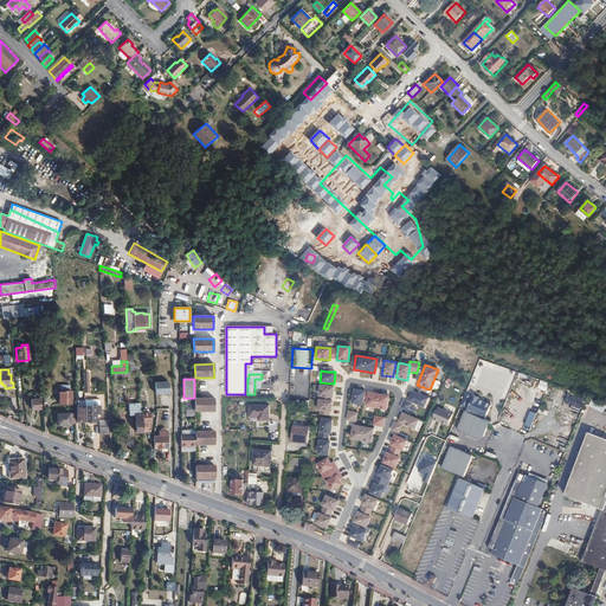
[(537,388),(546,392),(548,384),(540,381),(537,388)]
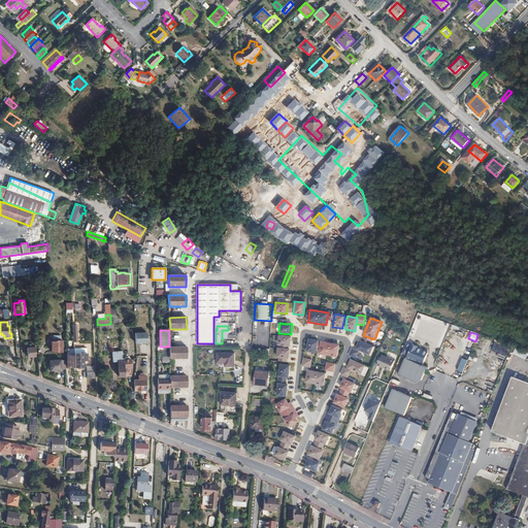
[(147,333),(136,333),(136,343),(147,343),(147,333)]
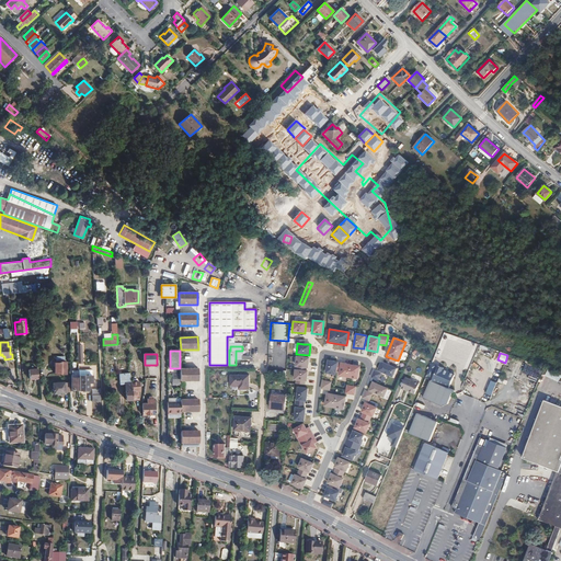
[(309,357),(296,356),(295,367),(308,368),(309,357)]
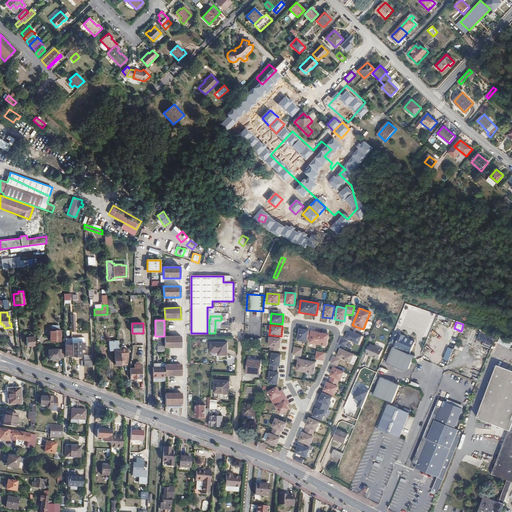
[(307,339),(308,331),(299,329),(296,341),(306,342),(307,339)]
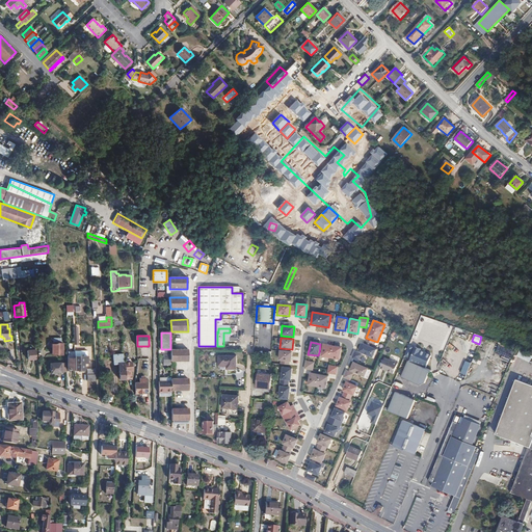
[(60,343),(52,343),(52,353),(62,354),(63,343),(60,343)]
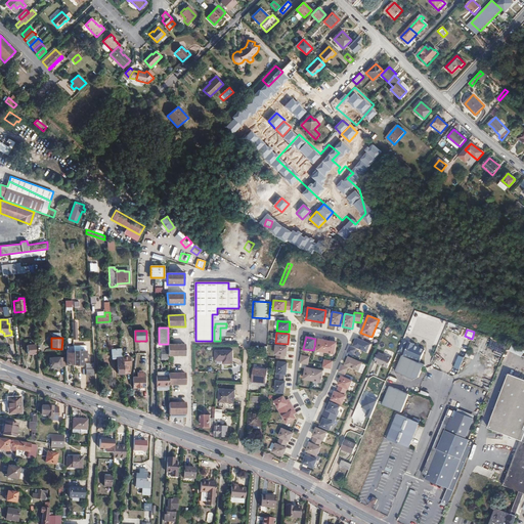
[(370,344),(356,338),(352,347),(356,348),(366,352),(370,344)]
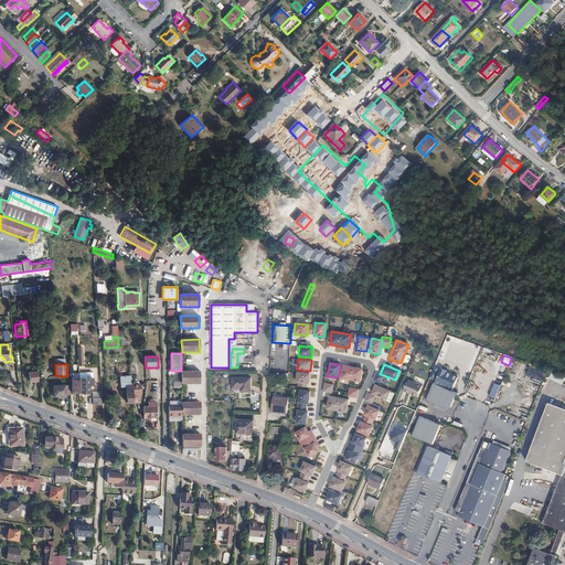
[(363,369),(342,365),(341,375),(340,379),(360,382),(363,369)]
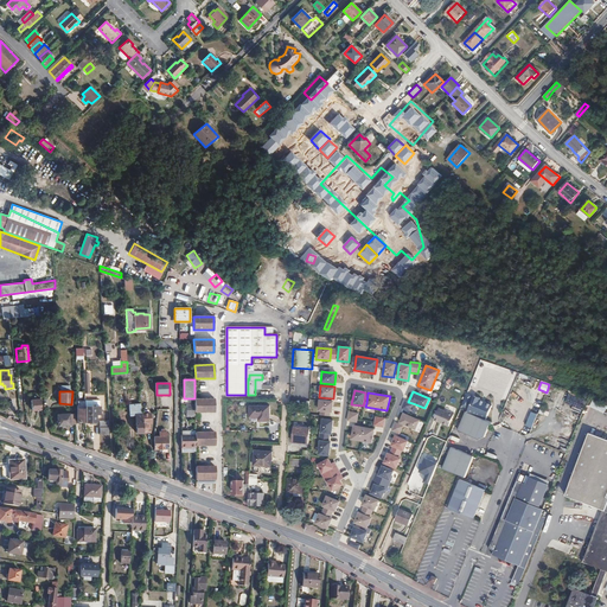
[(572,410),(580,413),(585,400),(568,395),(566,403),(573,406),(572,410)]
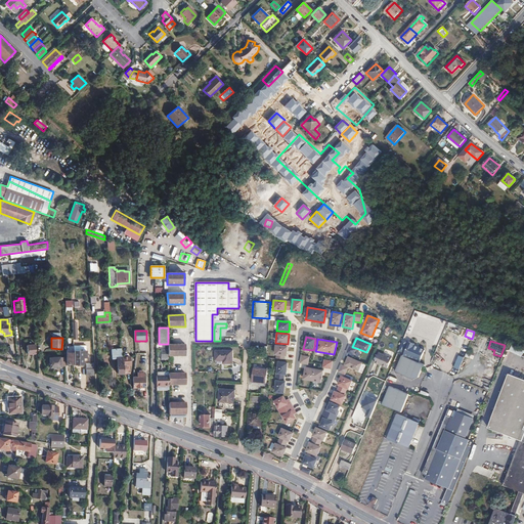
[(185,344),(168,344),(168,352),(168,356),(185,355),(185,344)]
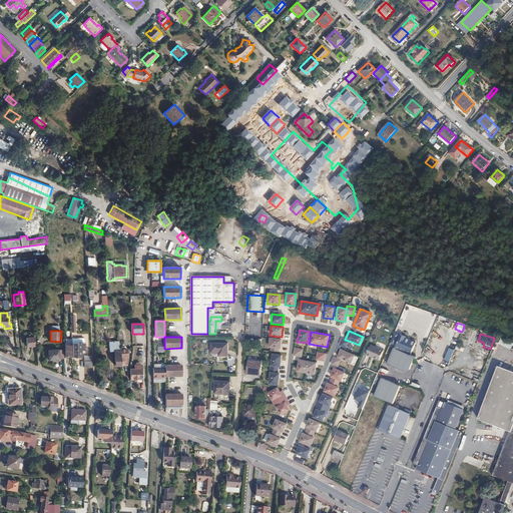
[(35,346),(34,338),(25,338),(26,346),(35,346)]
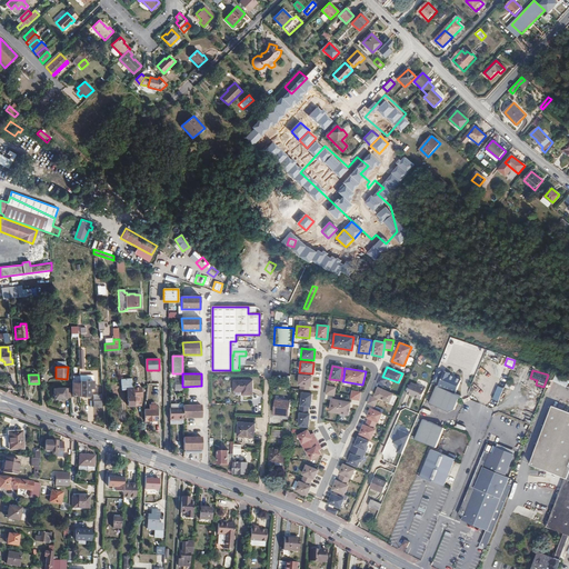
[(312,376),(299,375),(298,386),(300,386),(310,387),(311,387),(312,376)]
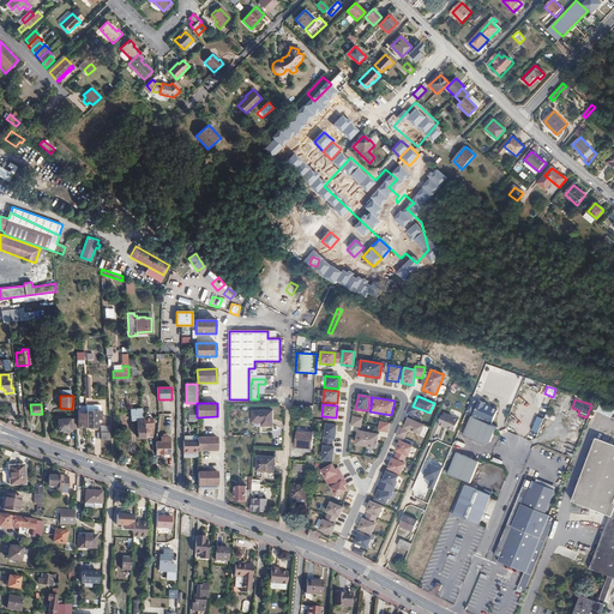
[(414,417),(417,408),(413,407),(409,404),(405,414),(414,417)]
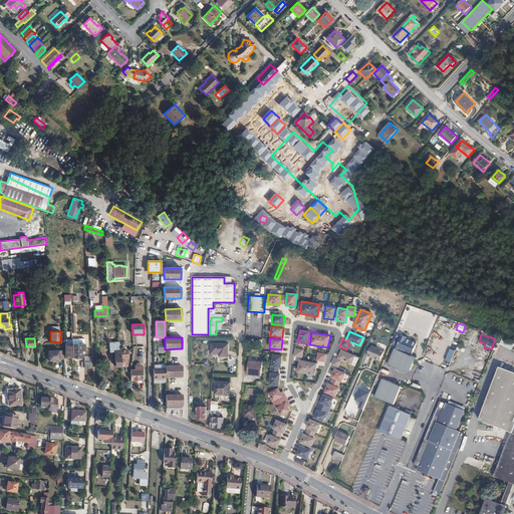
[(513,343),(502,338),(499,344),(512,350),(513,344),(513,343)]
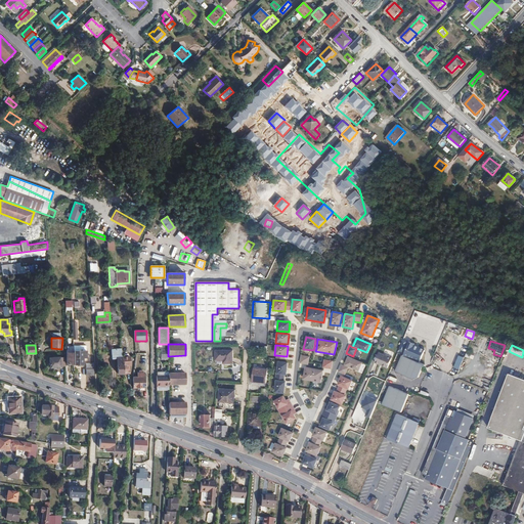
[(118,373),(123,372),(123,370),(122,356),(122,347),(111,348),(112,357),(117,356),(118,373)]
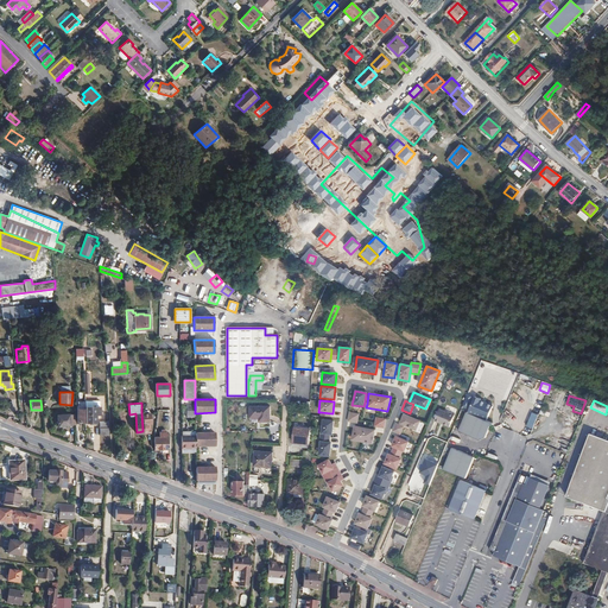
[(270,406),(251,406),(251,417),(260,417),(260,420),(270,420),(270,406)]
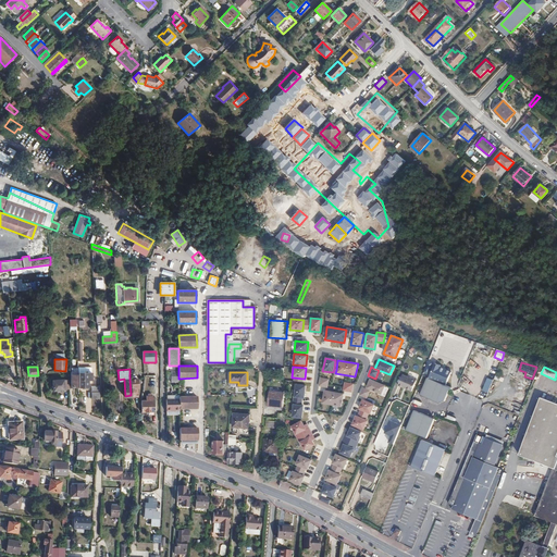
[(78,375),(78,387),(84,386),(84,380),(91,380),(91,374),(87,374),(87,373),(83,373),(83,374),(78,375)]
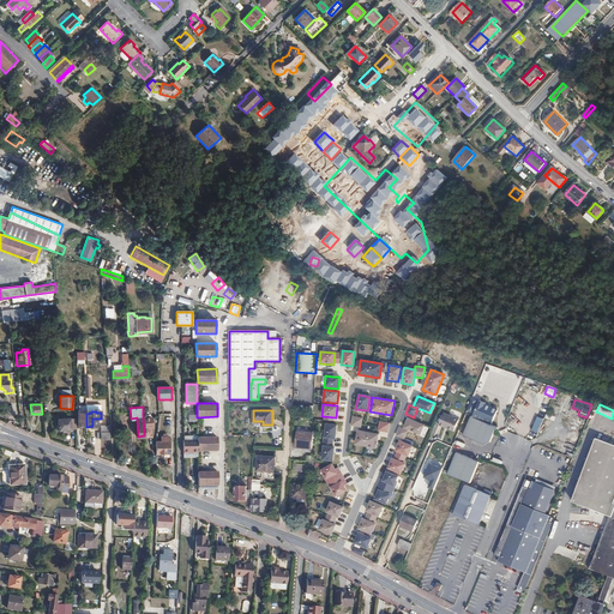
[(444,413),(439,425),(445,427),(445,426),(447,427),(447,428),(455,431),(459,420),(444,413)]
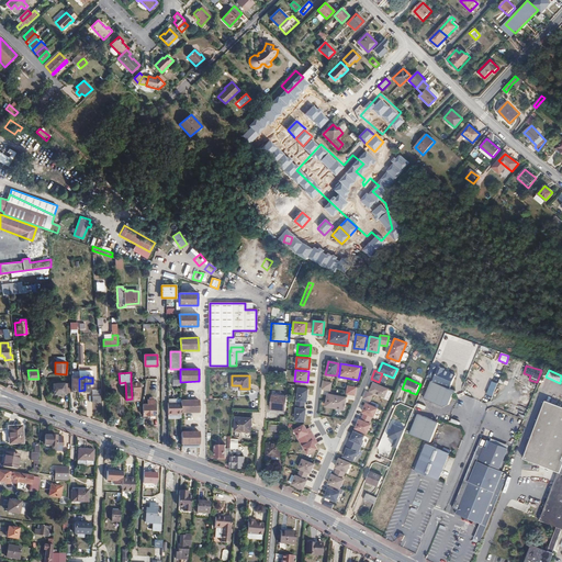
[(457,391),(433,380),(425,397),(445,406),(450,403),(454,392),(457,391)]
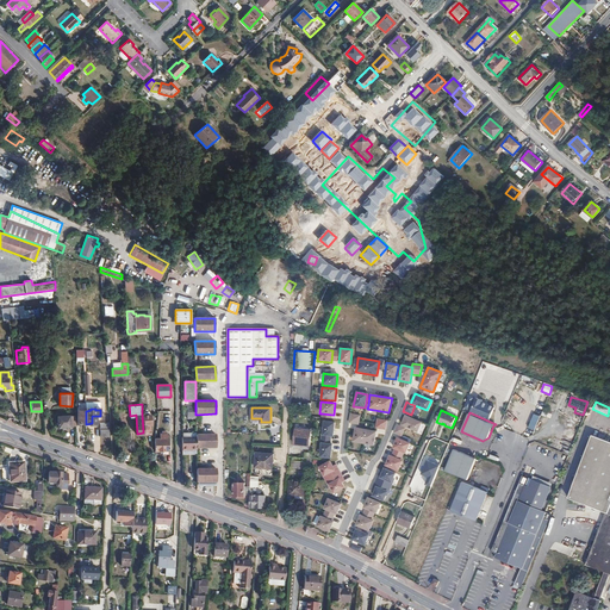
[(360,416),(350,414),(348,423),(359,425),(360,416)]
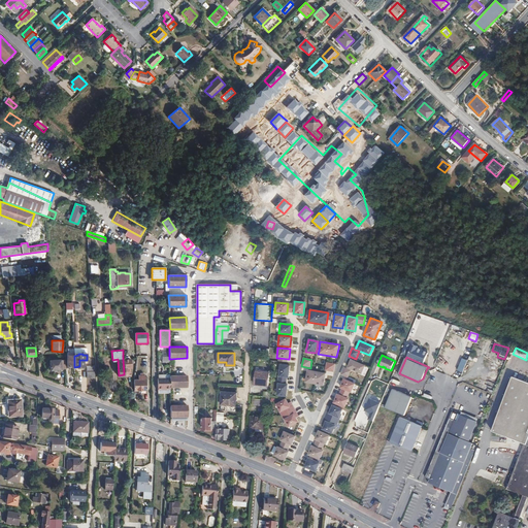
[(467,360),(461,358),(457,370),(462,372),(467,360)]
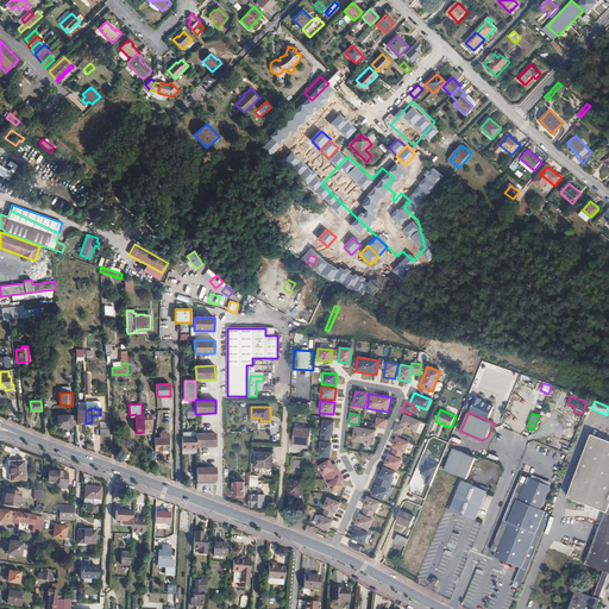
[(421,421),(405,414),(400,425),(405,427),(416,432),(421,421)]
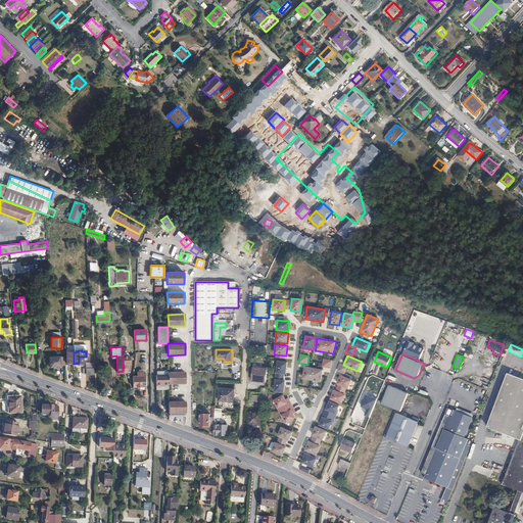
[(59,357),(49,358),(50,367),(63,365),(62,357),(59,357)]
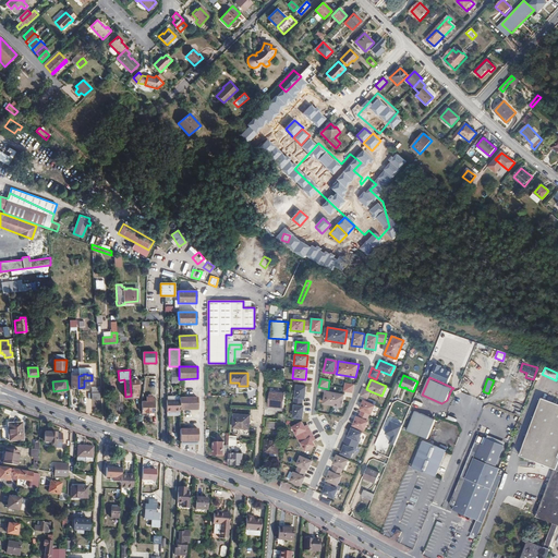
[(354,385),(344,383),(343,391),(353,393),(354,385)]
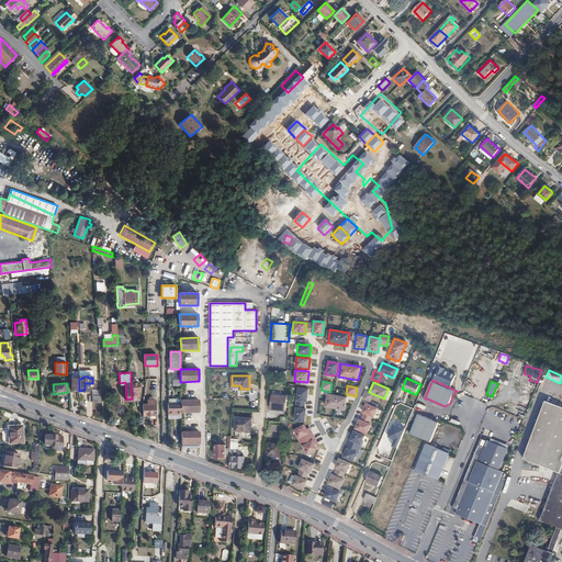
[(308,389),(298,388),(296,402),(305,402),(306,403),(308,389)]
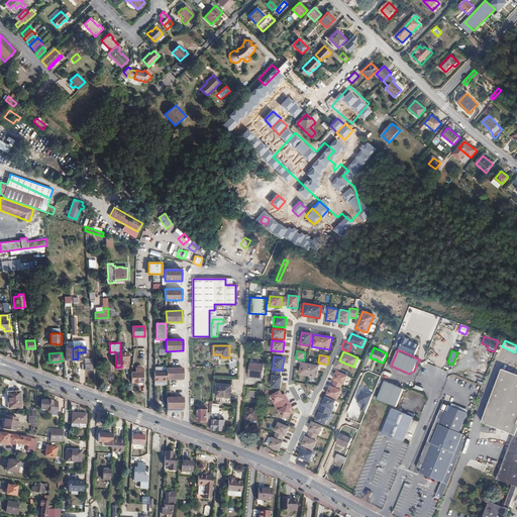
[(340,370),(343,363),(339,360),(336,359),(333,367),(340,370)]
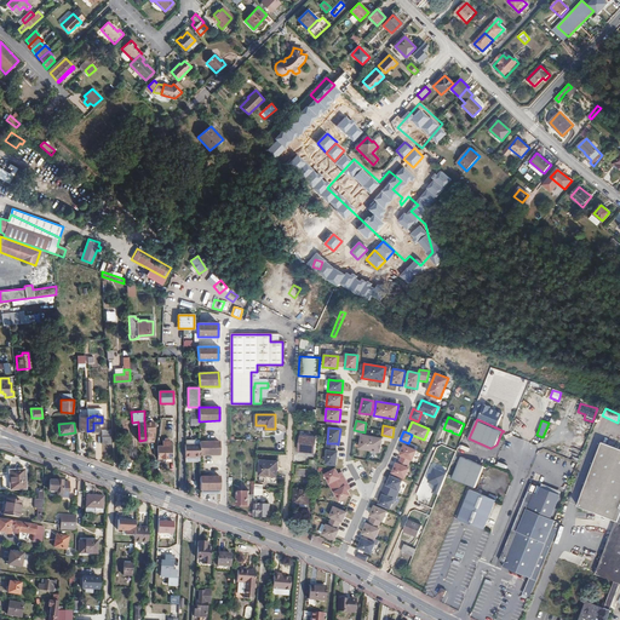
[(382,438),(361,435),(357,449),(379,453),(382,438)]
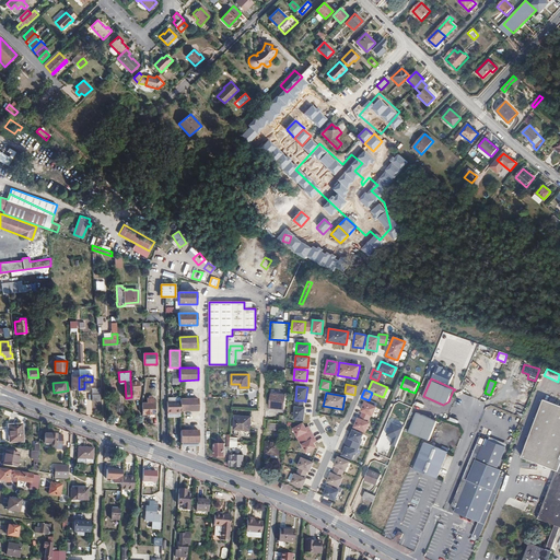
[(287,396),(272,394),(270,408),(284,410),(287,396)]
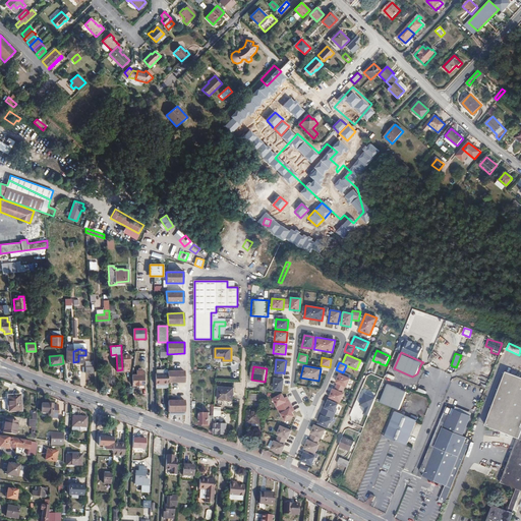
[(132,374),(132,385),(143,385),(142,370),(136,370),(136,374),(132,374)]
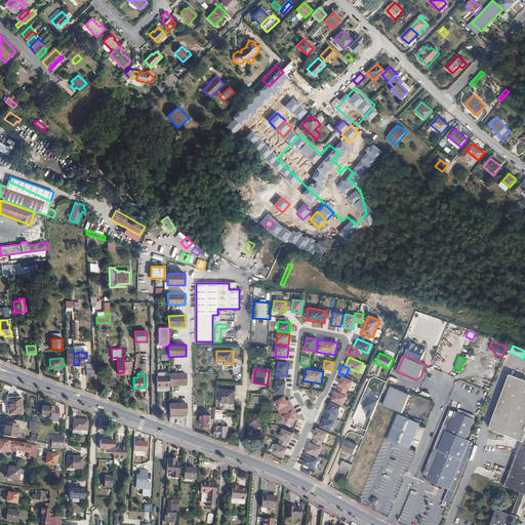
[(489,429),(512,437),(524,403),(524,379),(510,374),(489,429)]
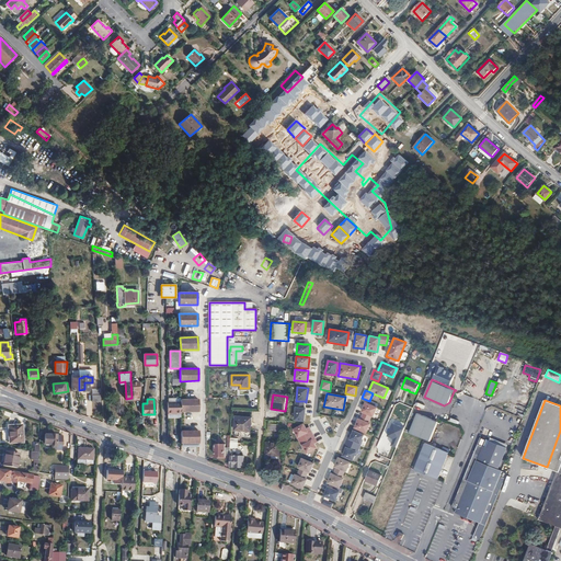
[(181,402),(169,402),(170,414),(172,414),(172,413),(181,412),(181,403),(181,402)]
